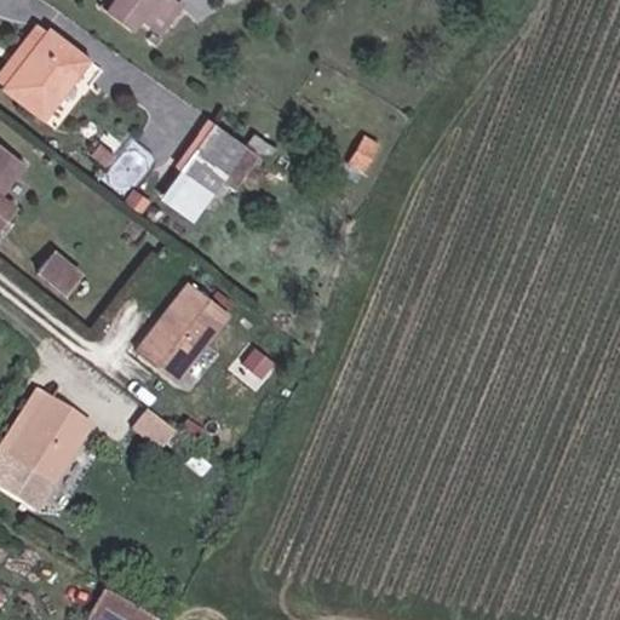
[(113,0),(107,10),(132,29),(139,19),(159,33),(178,6),(170,0),(113,0)]
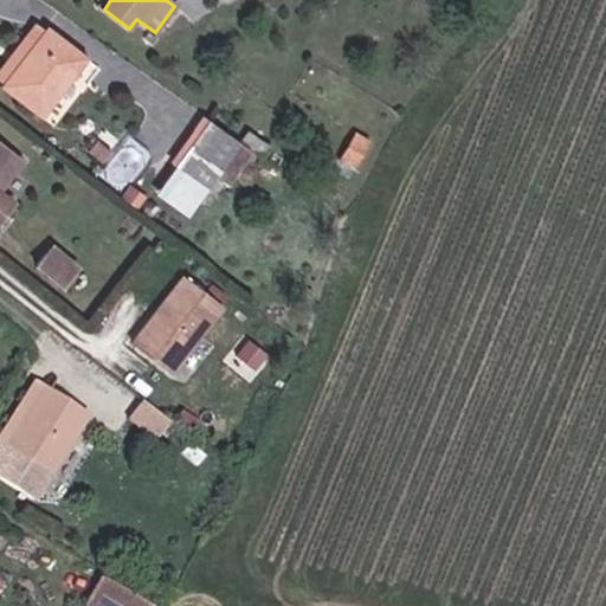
[(0,66),(0,81),(4,84),(44,32),(33,24),(0,66)]
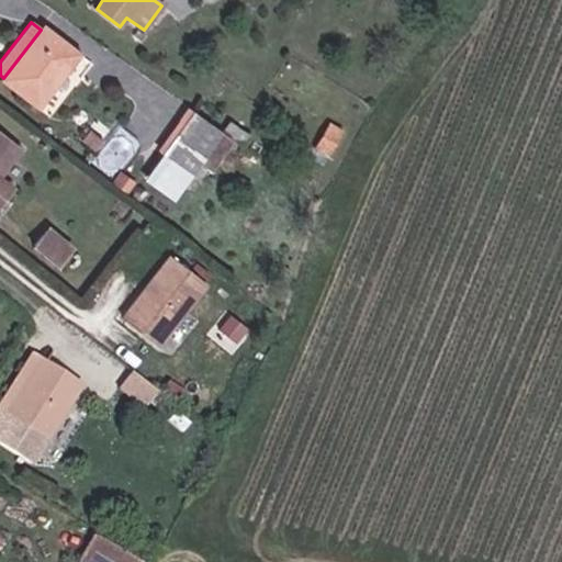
[(43,26),(41,30),(3,78),(1,80),(36,108),(78,54),(43,26)]
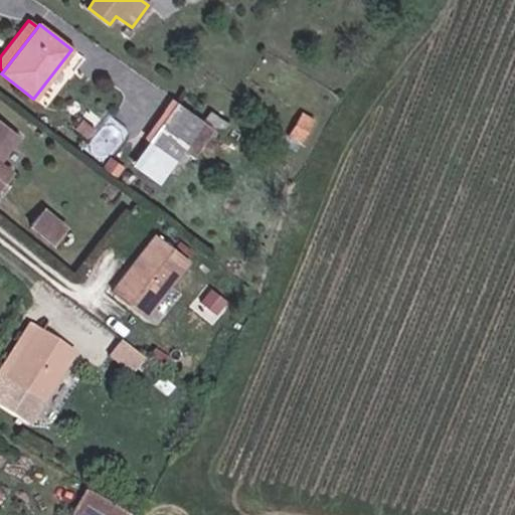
[(176,164),(205,123),(170,99),(141,139),(176,164)]
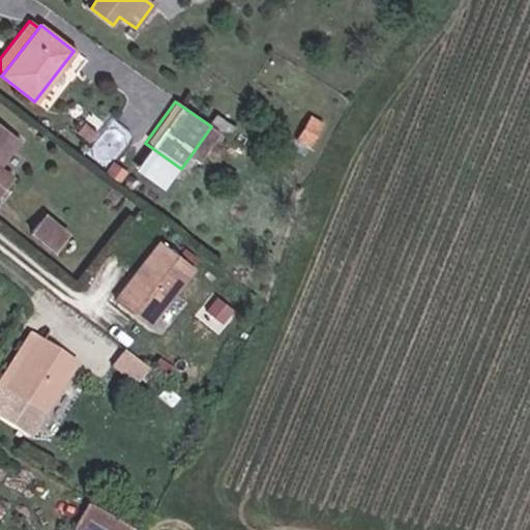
[(296,141),(310,149),(324,124),(310,117),(296,141)]
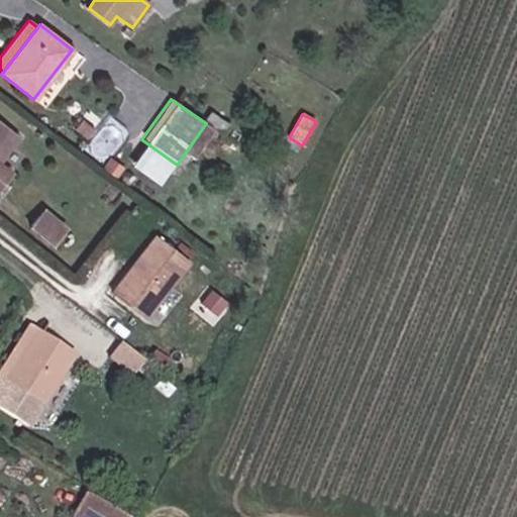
[(88,138),(94,129),(82,119),(75,128),(88,138)]
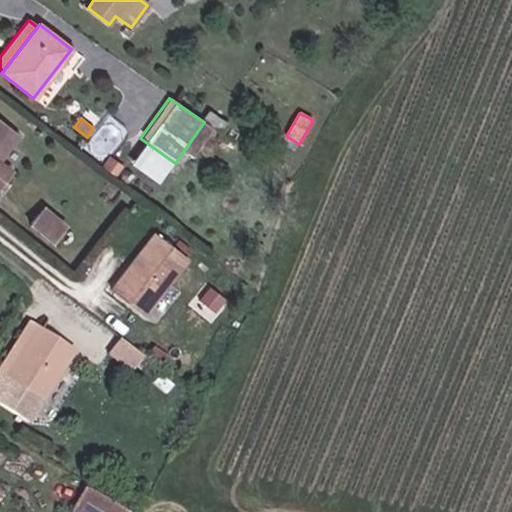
[(0,183),(11,170),(0,161),(0,158),(18,135),(0,121),(0,183)]
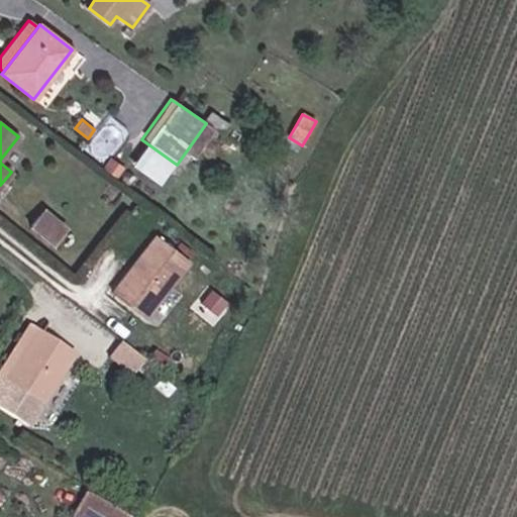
[(103,170),(115,178),(123,168),(111,159),(103,170)]
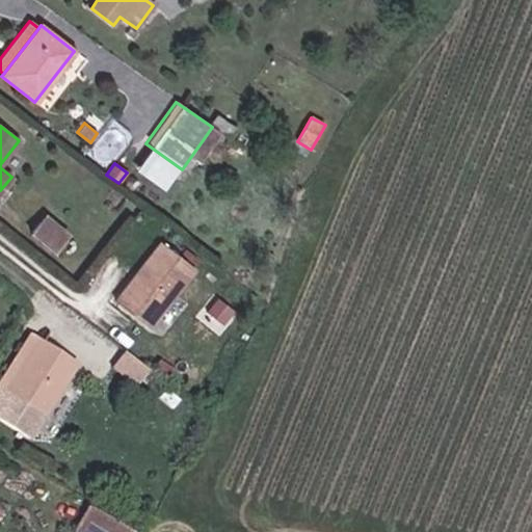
[(53,253),(56,248),(64,238),(69,234),(46,215),(31,234),(53,253)]
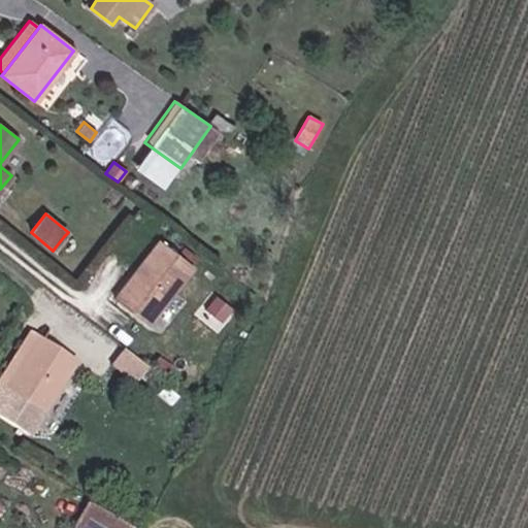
[(64,236),(56,246),(65,255),(73,244),(64,236)]
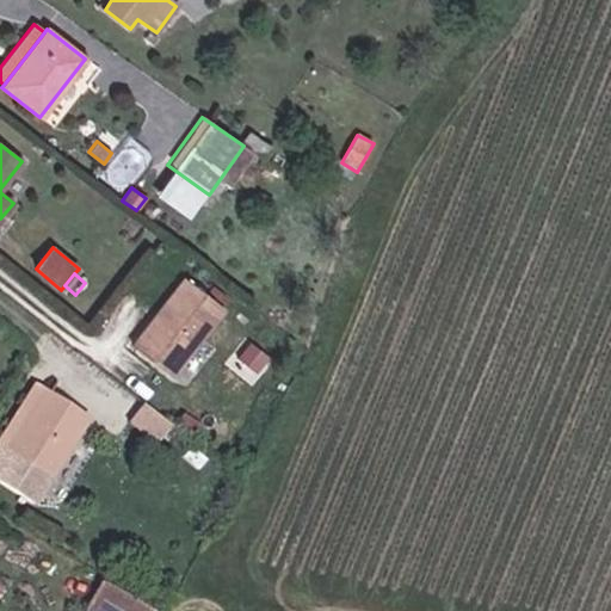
[(131,346),(171,376),(223,309),(184,278),(131,346)]
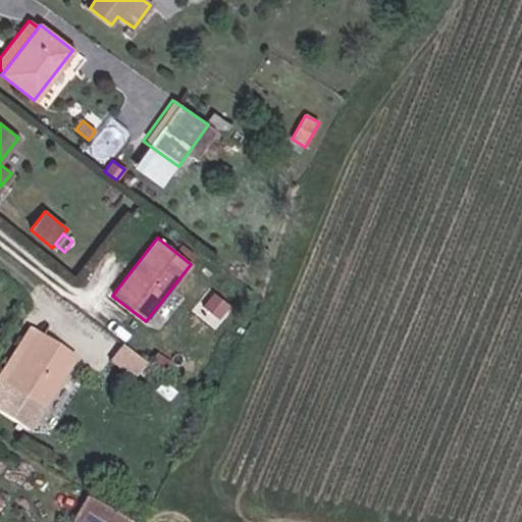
[(30,327),(0,373),(0,413),(29,431),(75,357),(30,327)]
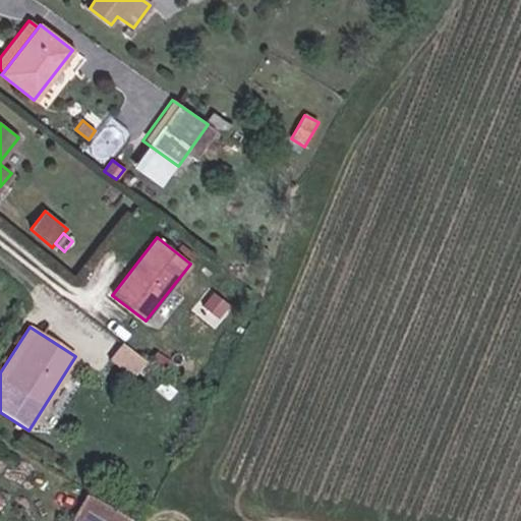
[(136,377),(147,363),(123,345),(113,358),(136,377)]
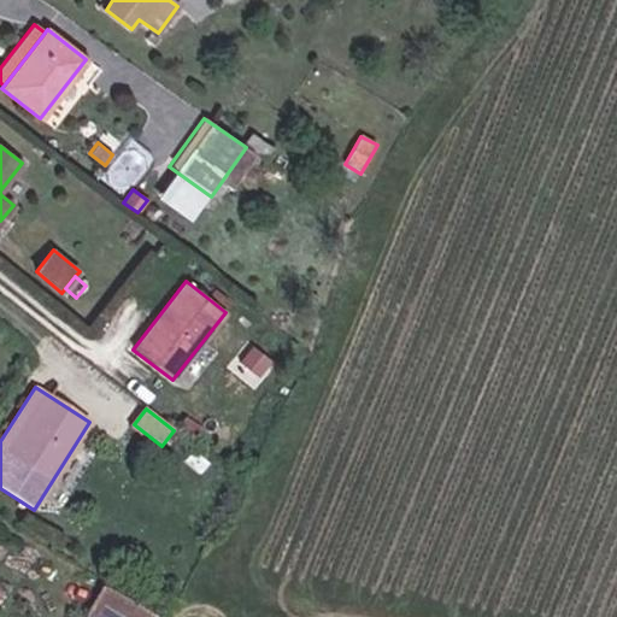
[(93,597),(99,586),(84,577),(78,588),(93,597)]
